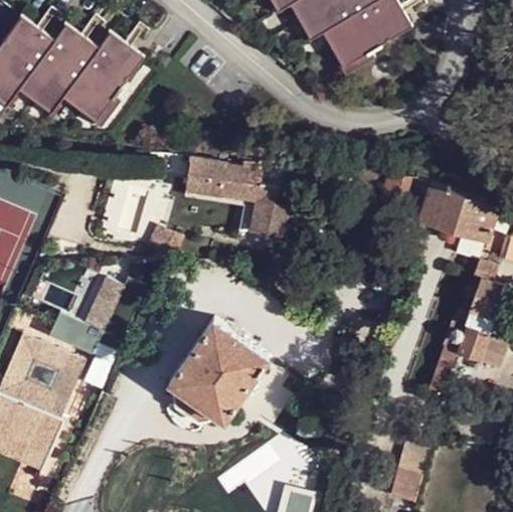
[(271,0),(277,10),(288,3),(286,0),(271,0)]
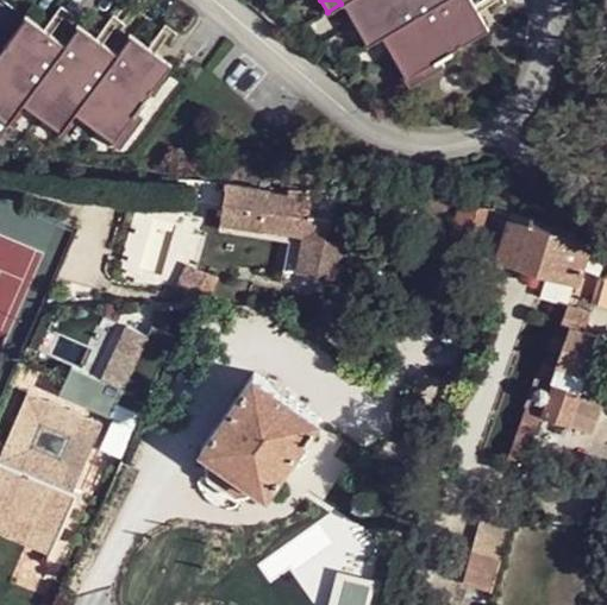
[(435,63),(440,60),(451,54),(450,51),(486,30),(467,0),(338,0),(340,4),(346,0),(358,0),(381,37),(394,30),(418,69),(432,61),(435,63)]
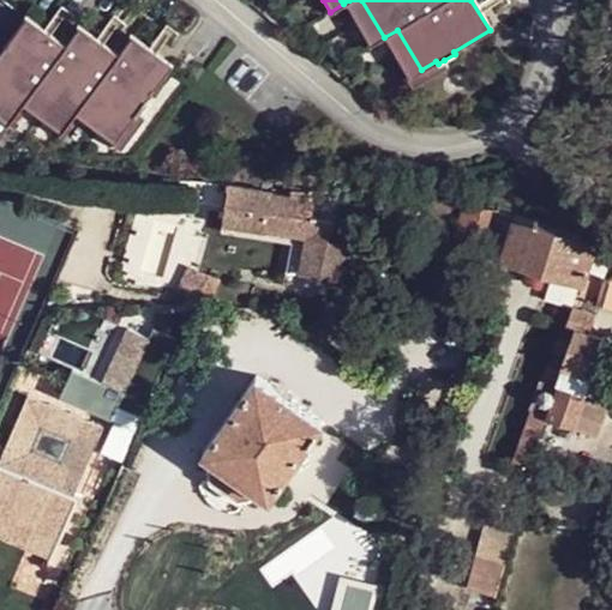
[(369,47),(384,37),(361,0),(349,0),(343,4),(369,47)]
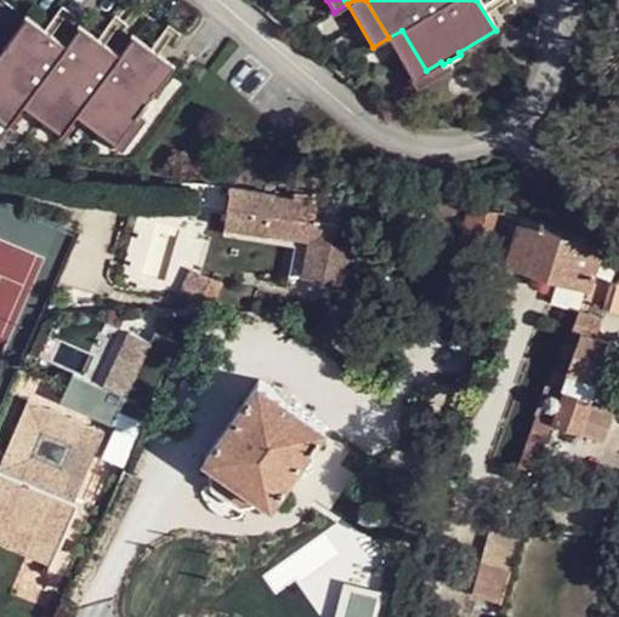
[(12,36),(0,52),(0,102),(15,114),(20,106),(29,93),(68,123),(74,115),(84,102),(123,131),(137,114),(170,68),(132,39),(118,58),(79,30),(63,50),(24,21),(12,36)]
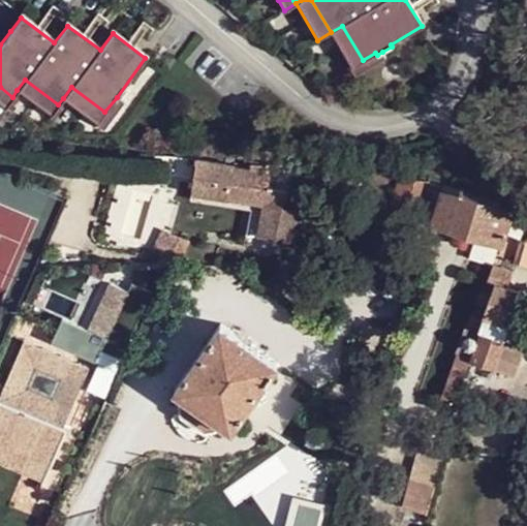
[(351,67),(363,60),(342,26),(331,32),(351,67)]
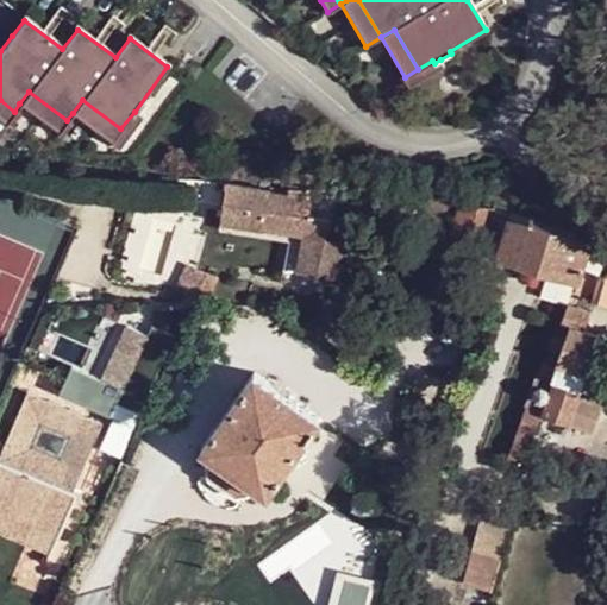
[(444,65),(440,60),(435,63),(432,61),(418,69),(405,77),(410,86),(444,65)]
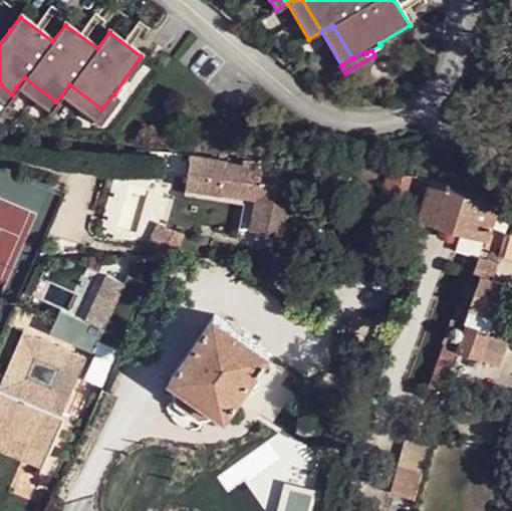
[(48,111),(56,101),(24,77),(16,87),(48,111)]
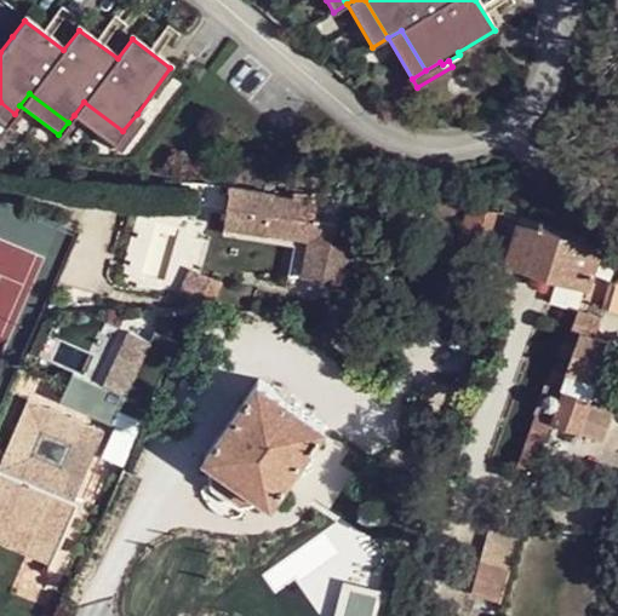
[(15,114),(0,102),(0,122),(5,126),(15,114)]
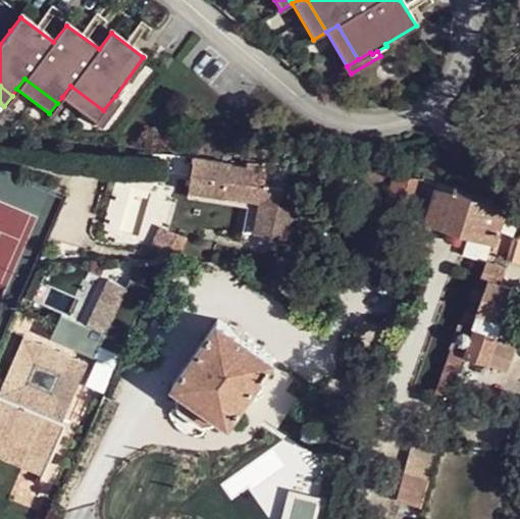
[(95,121),(103,110),(70,86),(62,97),(95,121)]
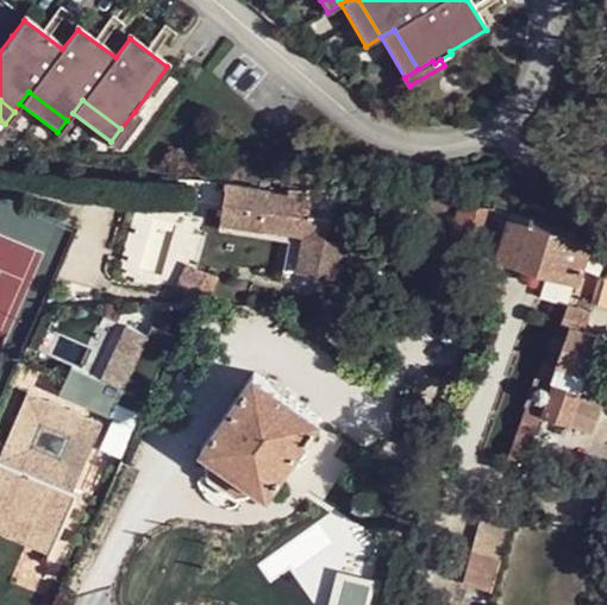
[(141,117),(135,112),(120,128),(111,142),(118,147),(141,117)]
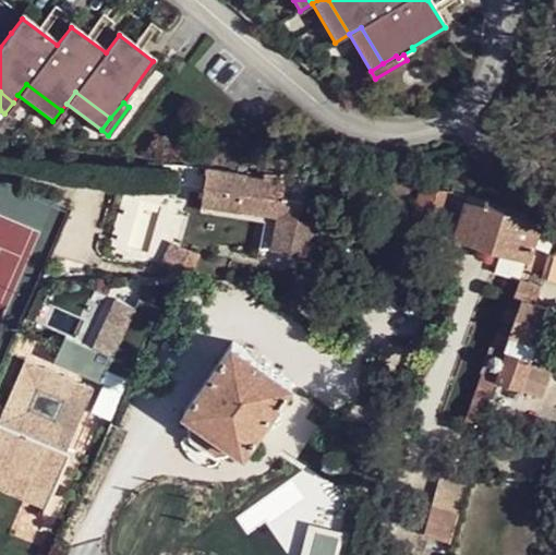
[(277,200),(281,175),(262,172),(261,179),(207,168),(203,195),(202,202),(274,216),(277,200)]
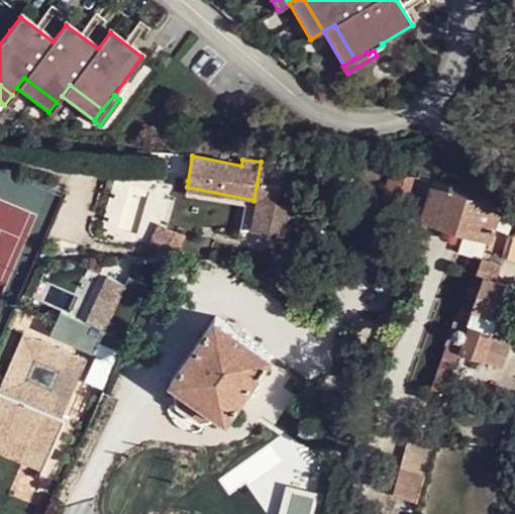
[(418,177),(391,174),(382,205),(406,213),(418,177)]
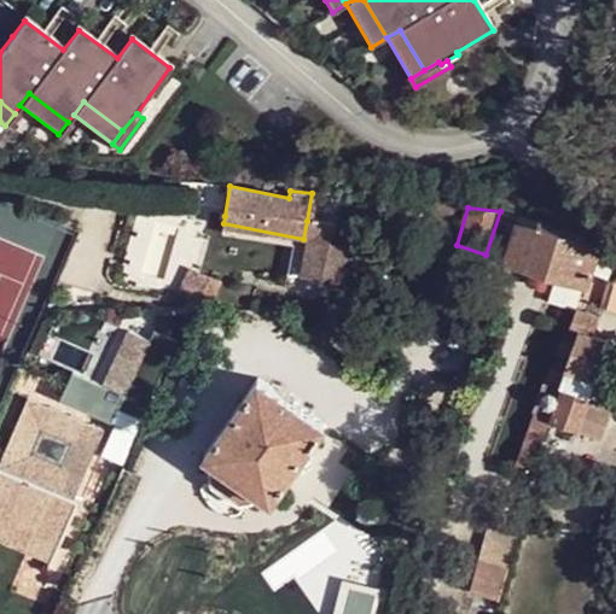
[(225,216),(190,210),(184,246),(220,252),(224,223),(225,216)]
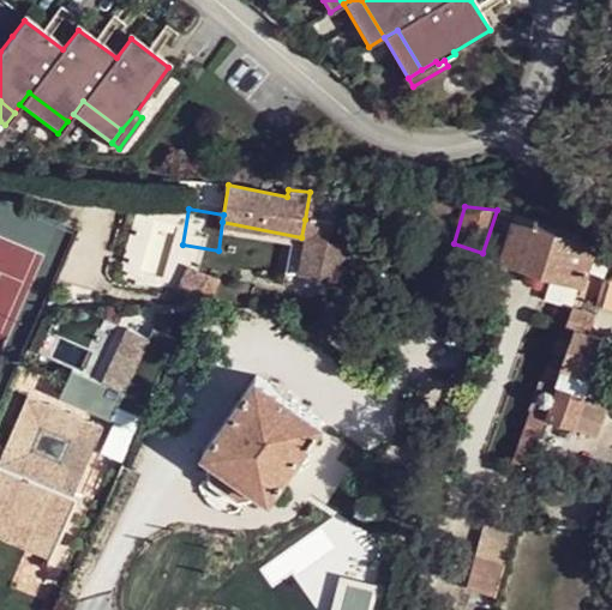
[(595,245),(514,217),(501,259),(581,284),(595,245)]
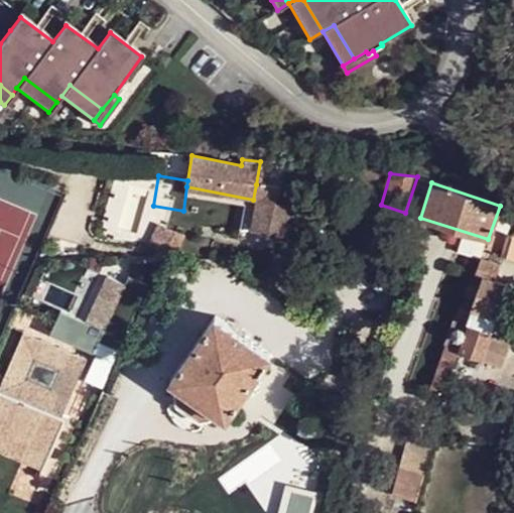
[(274,187),(256,184),(253,200),(250,214),(267,217),(264,232),(282,236),(288,209),(270,205),(274,187)]
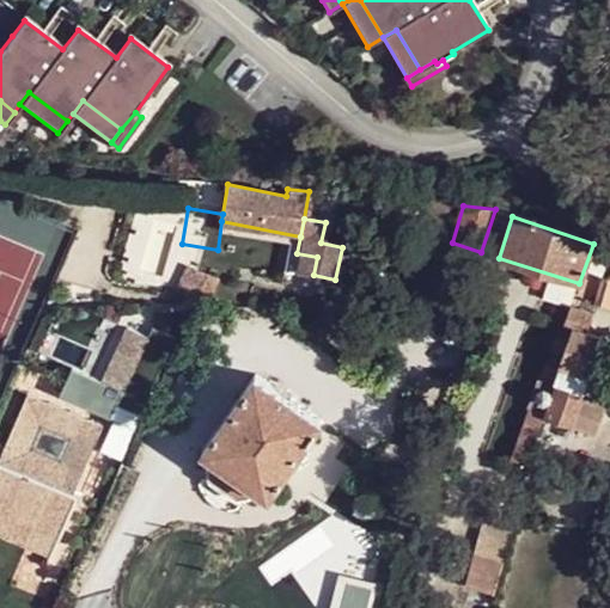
[(346,227),(325,222),(321,243),(342,247),(346,227)]
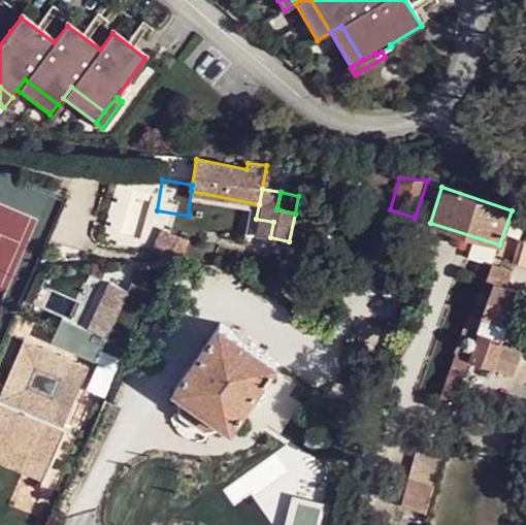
[(273,222),(256,219),(253,234),(270,237),(273,222)]
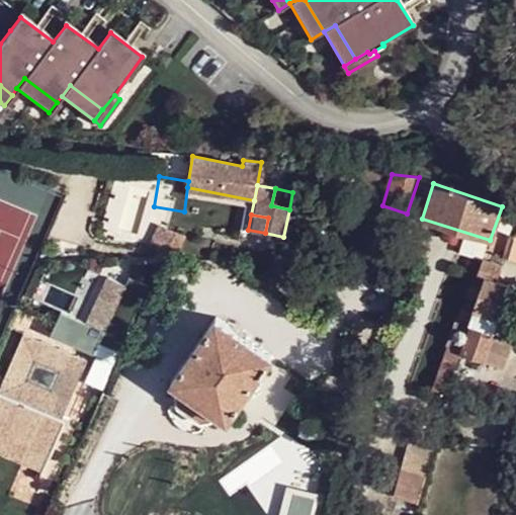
[(162,234),(151,258),(155,260),(161,263),(172,239),(162,234)]
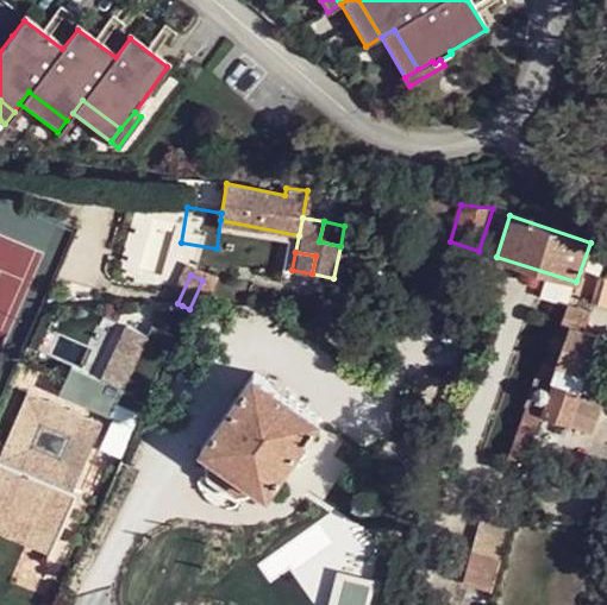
[(594,306),(602,281),(598,278),(588,304),(594,306)]
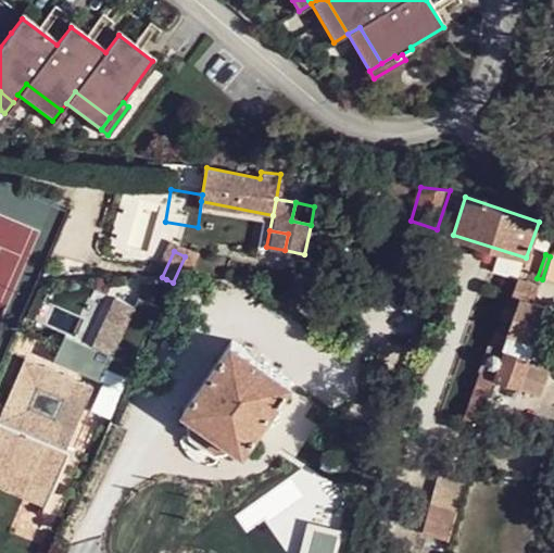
[(149,336),(173,283),(166,279),(158,297),(146,291),(129,327),(149,336)]
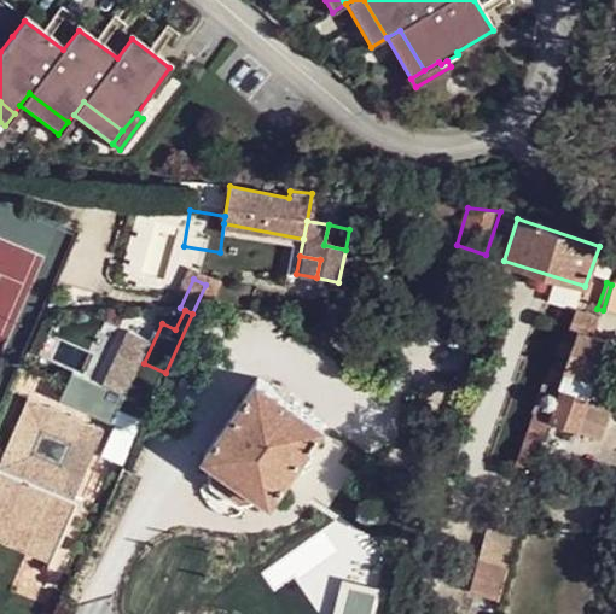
[(574,428),(597,437),(606,410),(583,404),(605,341),(590,337),(594,319),(574,310),(567,329),(563,327),(542,382),(540,381),(529,413),(533,414),(512,468),(527,473),(546,421),(573,430),(574,428)]
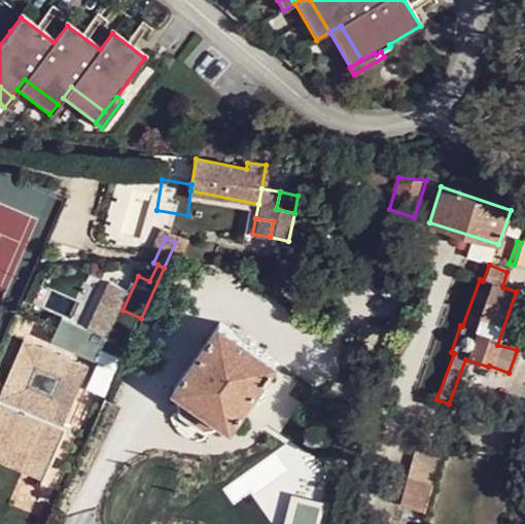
[(182,394),(217,420),(228,427),(273,365),(217,325),(173,388),(182,394)]
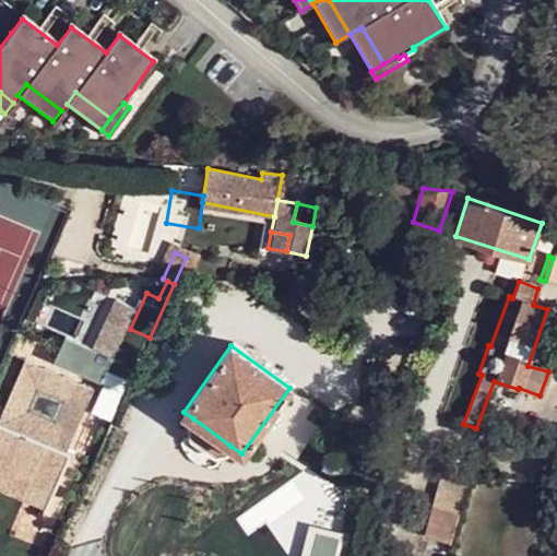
[(20,359),(0,405),(20,414),(31,387),(40,391),(49,371),(20,359)]
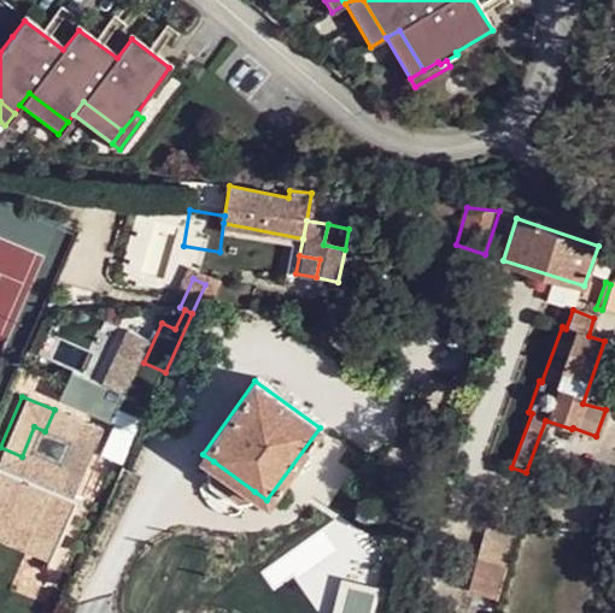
[(68,416),(54,410),(45,431),(58,436),(68,416)]
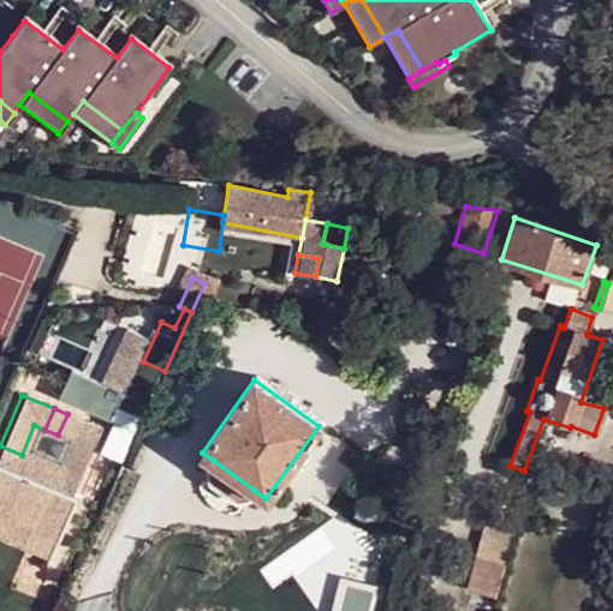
[(100,427),(67,414),(58,435),(70,442),(58,471),(51,489),(0,466),(0,514),(59,538),(76,498),(71,496),(100,427)]
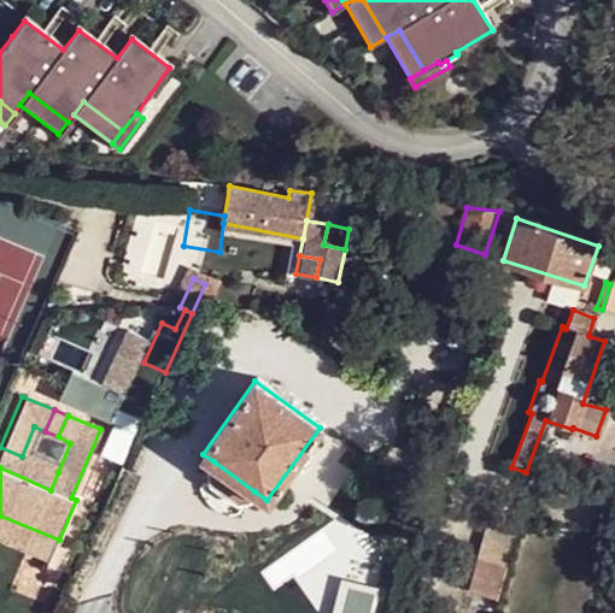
[(58,472),(22,457),(0,447),(0,467),(51,490),(58,472)]
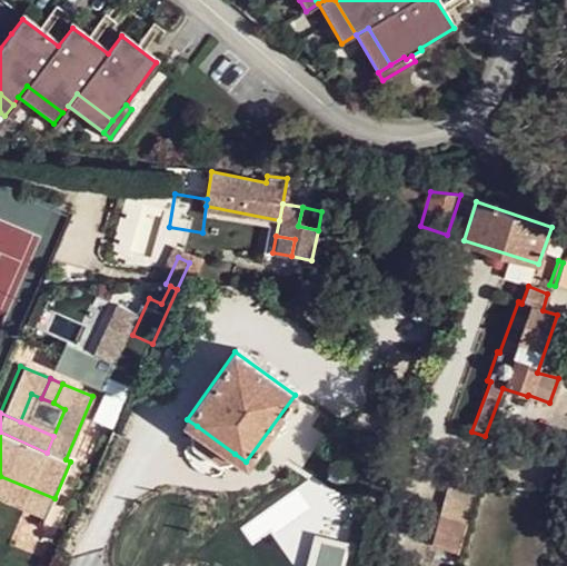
[(229,462),(235,454),(197,426),(192,434),(194,449),(215,463),(229,462)]
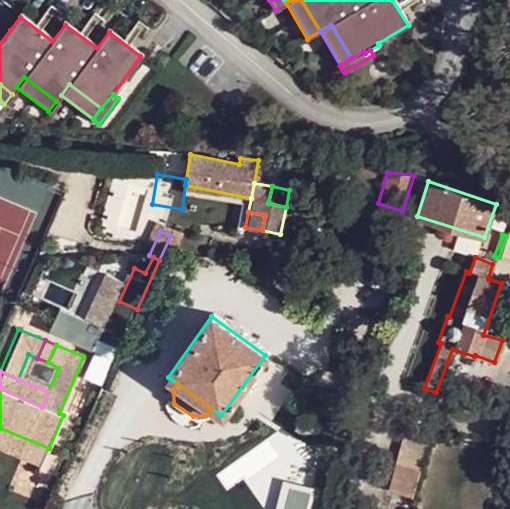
[(0,447),(42,465),(49,448),(0,428),(0,447)]
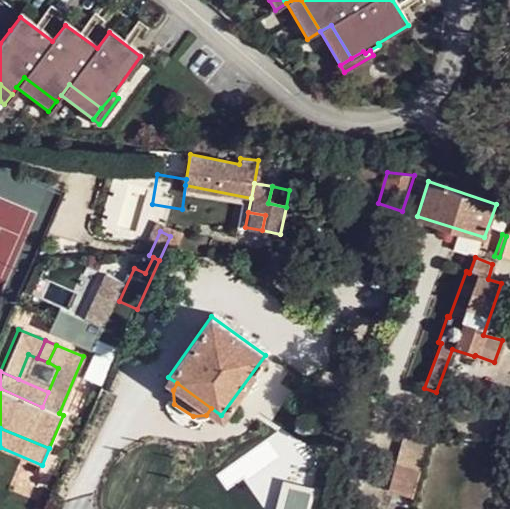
[(411,498),(427,441),(404,434),(387,492),(411,498)]
